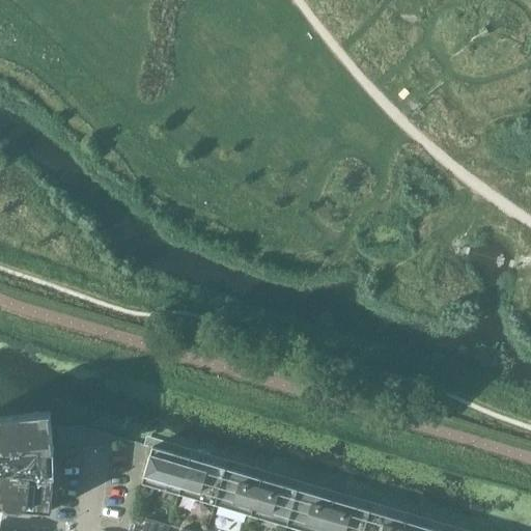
[(0,507),(33,510),(35,511),(38,512),(42,511),(52,512),(56,464),(52,424),(51,413),(40,414),(37,413),(34,413),(32,415),(0,418),(0,507)]
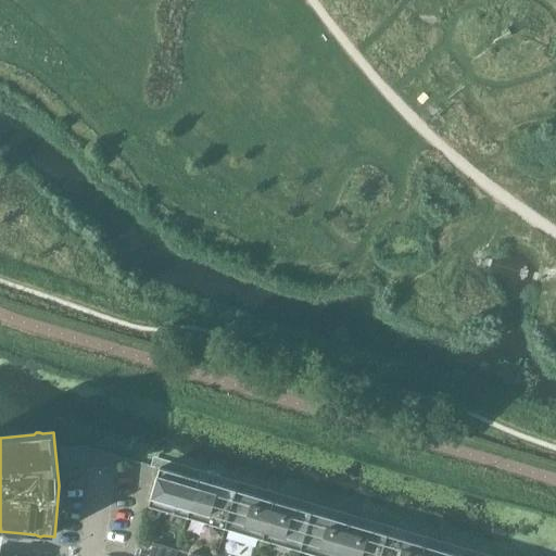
[(198,481),(160,469),(149,506),(187,518),(198,481)]
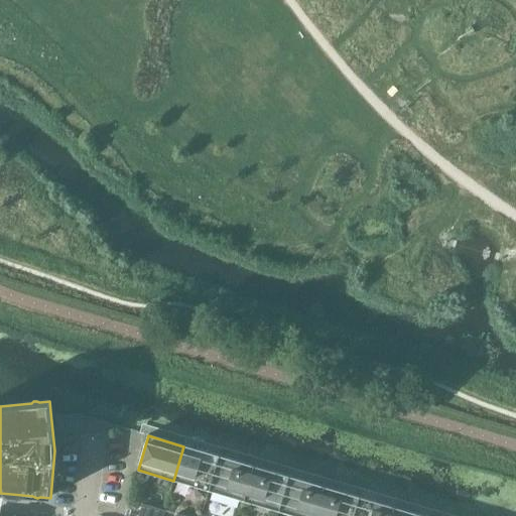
[(218,457),(183,446),(173,481),(209,491),(218,457)]
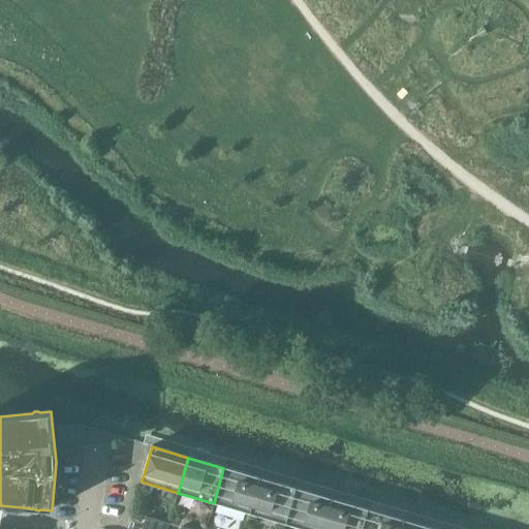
[(259,478),(223,468),(214,503),(249,514),(259,478)]
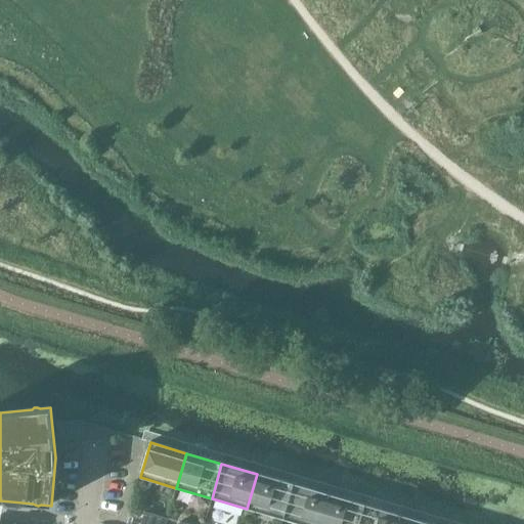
[(293,484),(257,474),(247,509),(282,520),(293,484)]
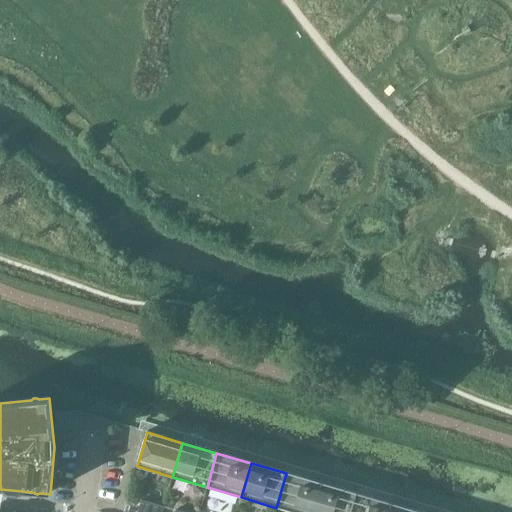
[(312,511),(321,484),(286,473),(276,508),(290,511),(312,511)]
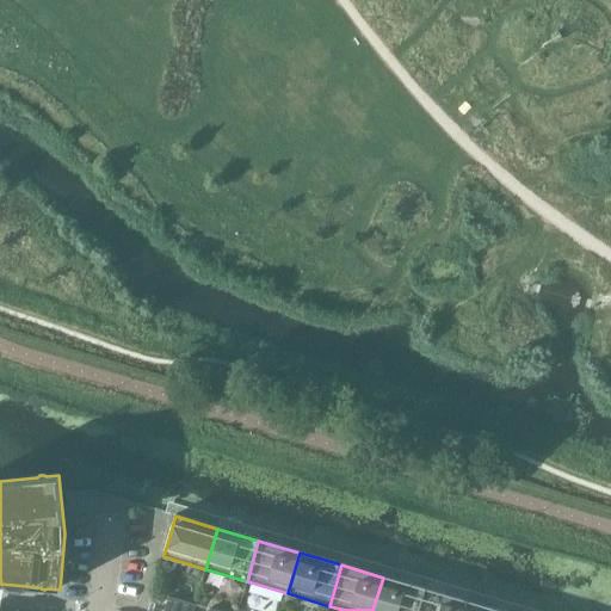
[(418,610),(425,590),(383,578),(372,610),(418,610)]
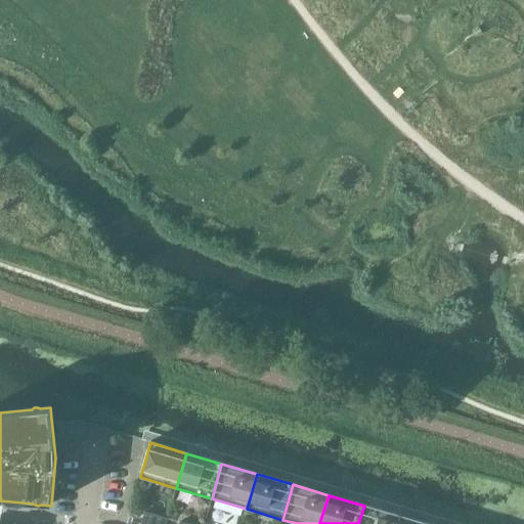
[(396,523),(399,516),(364,506),(358,523),(396,523)]
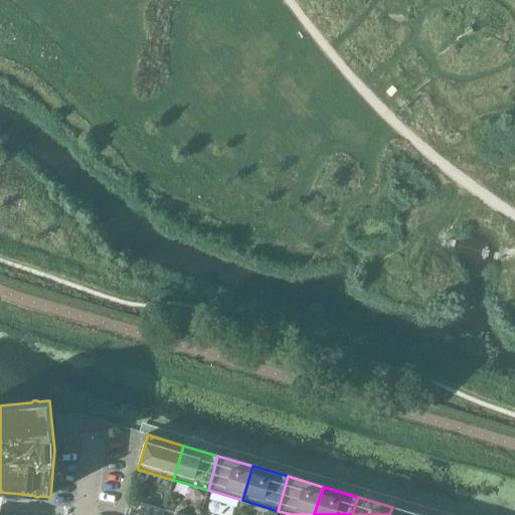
[(138,514),(163,514),(165,510),(142,504),(138,514)]
